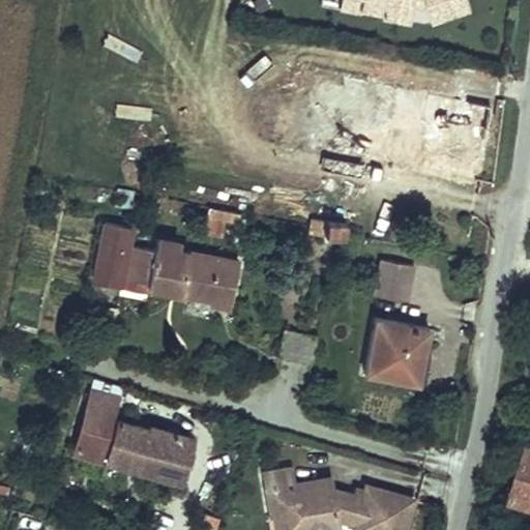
[(359,8),(360,4),(360,0),(341,0),(340,5),(359,8)]
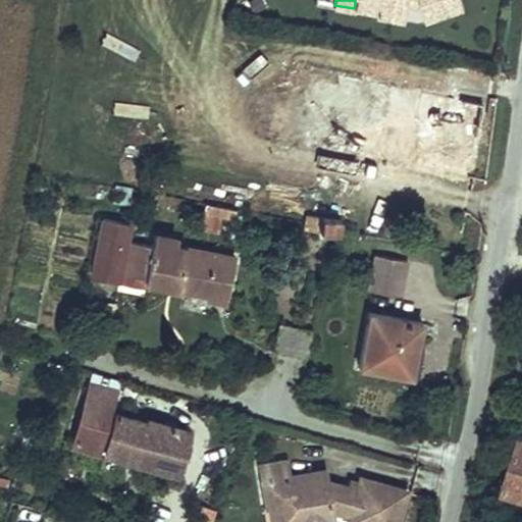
[(355,0),(355,4),(376,9),(376,13),(405,18),(408,1),(420,4),(425,18),(463,5),(460,0),(355,0)]
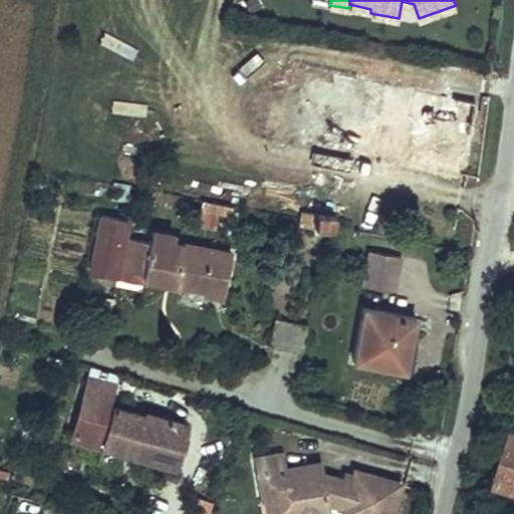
[(262,135),(345,151),(358,79),(304,69),(299,98),(270,92),(262,135)]
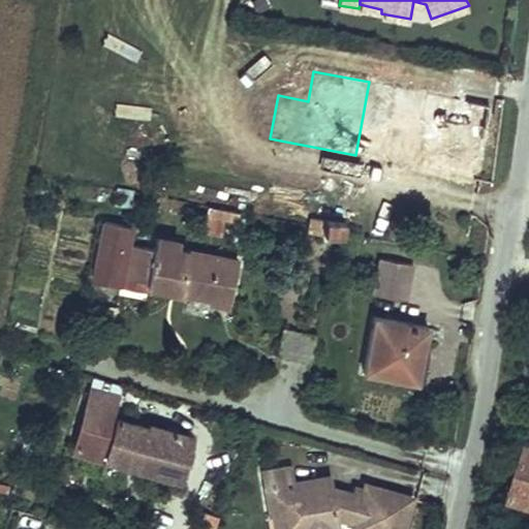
[(369,82),(355,155),(475,179),(489,104),(369,82)]
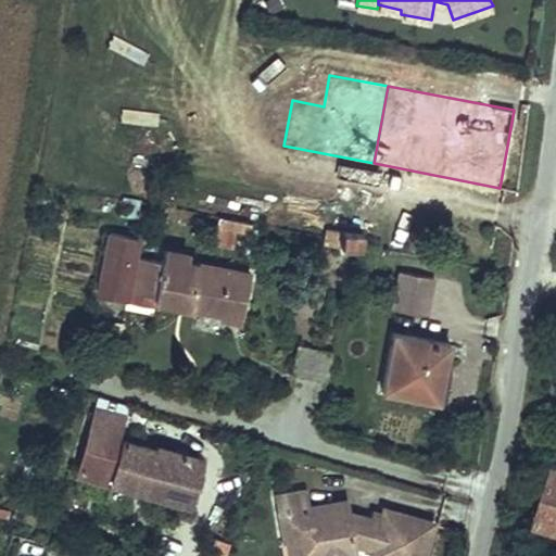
[(368,254),(371,239),(337,231),(333,248),(368,254)]
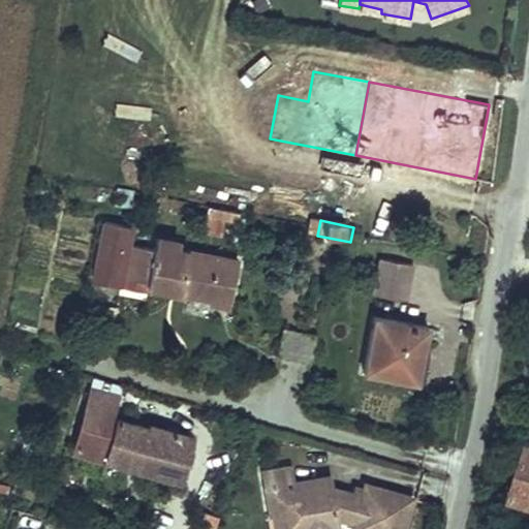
[(121,288),(123,278),(149,282),(148,286),(212,298),(210,309),(232,313),(241,267),(179,254),(181,244),(158,240),(157,250),(129,245),(132,229),(106,225),(95,285),(121,288)]
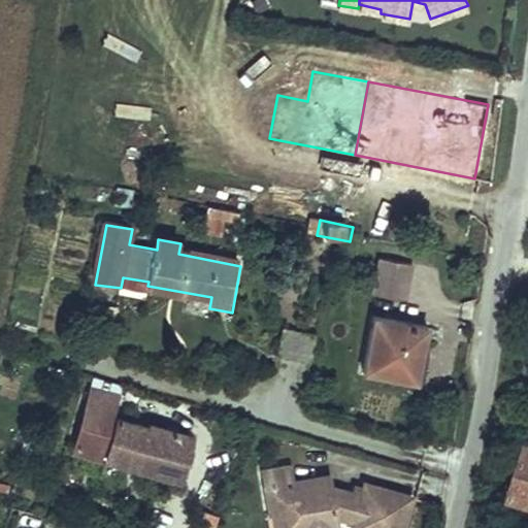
[(380,257),(372,293),(404,299),(411,263),(380,257)]
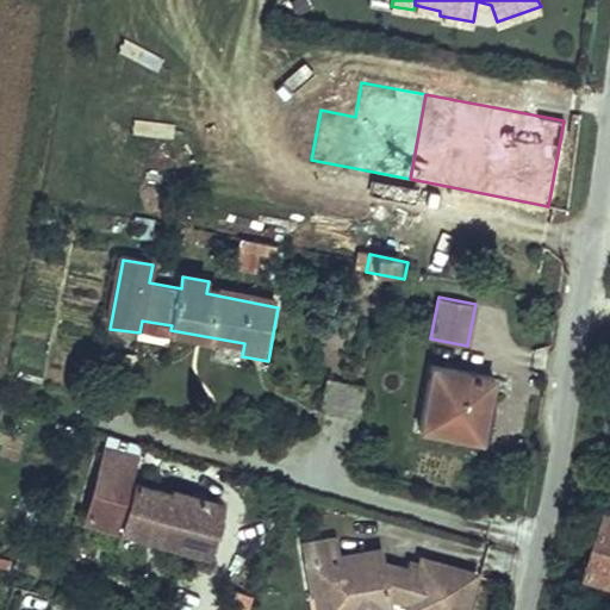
[(142,321),(139,332),(169,338),(170,330),(172,325),(142,321)]
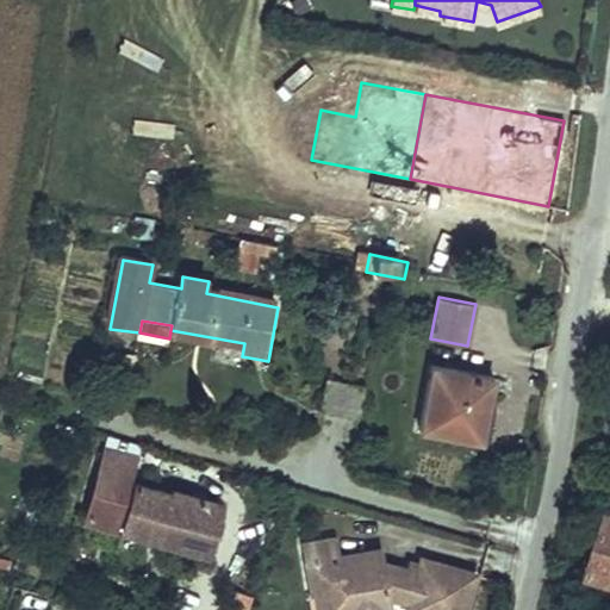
[(433,366),(421,427),(480,439),(493,377),(433,366)]
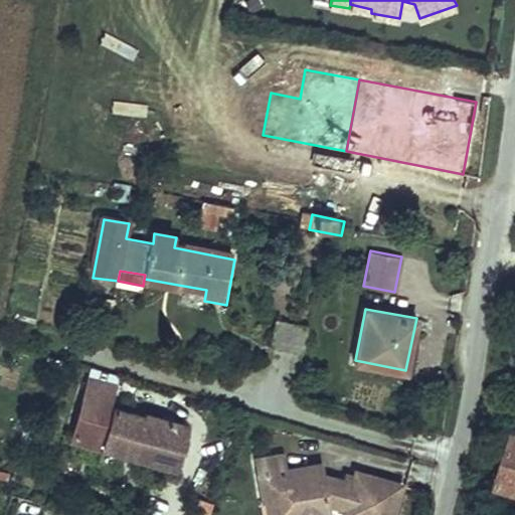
[(114,406),(103,446),(156,462),(162,441),(180,447),(186,425),(145,413),(144,415),(114,406)]
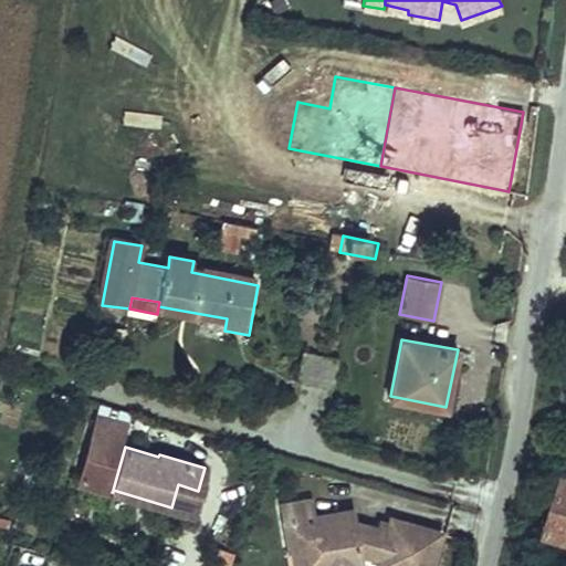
[(548,533),(565,536),(565,473),(548,533)]
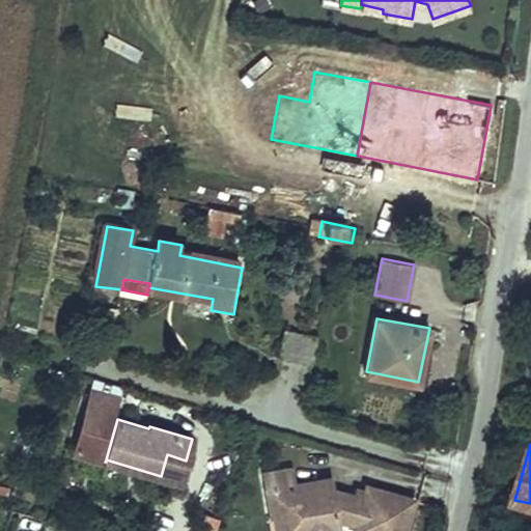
[(179,481),(186,460),(167,454),(161,476),(179,481)]
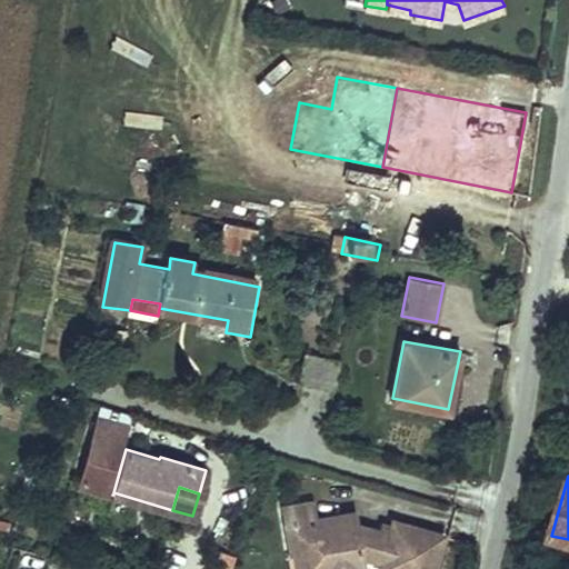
[(310,568),(340,565),(338,553),(359,550),(382,557),(380,565),(397,568),(432,568),(442,536),(392,521),(390,528),(382,525),(379,538),(357,531),(353,512),(313,519),(311,502),(282,507),(290,551),(307,549),(310,568)]
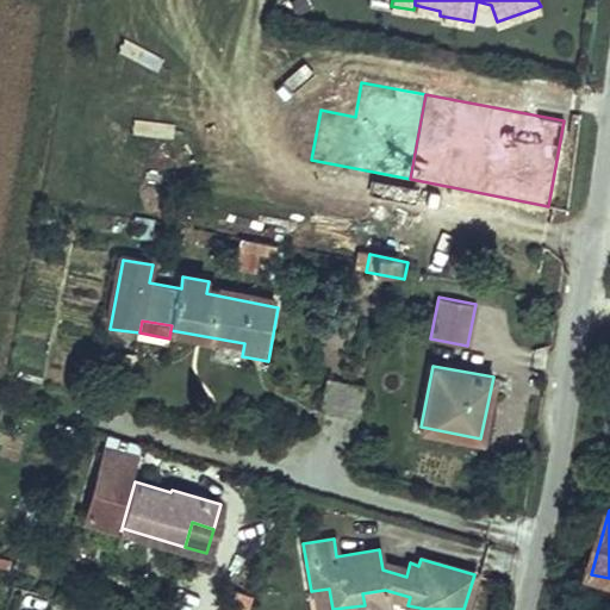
[(332,609),(329,589),(311,591),(317,609),(365,609),(365,605),(332,609)]
